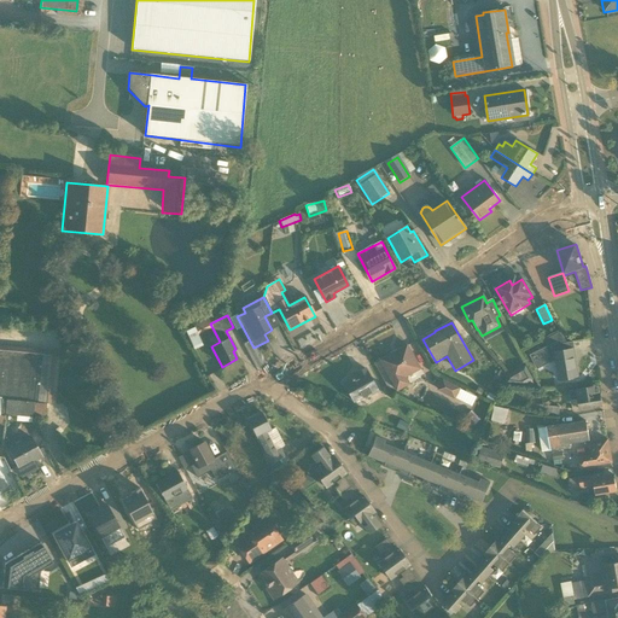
[(202,343),(194,328),(186,332),(193,347),(202,343)]
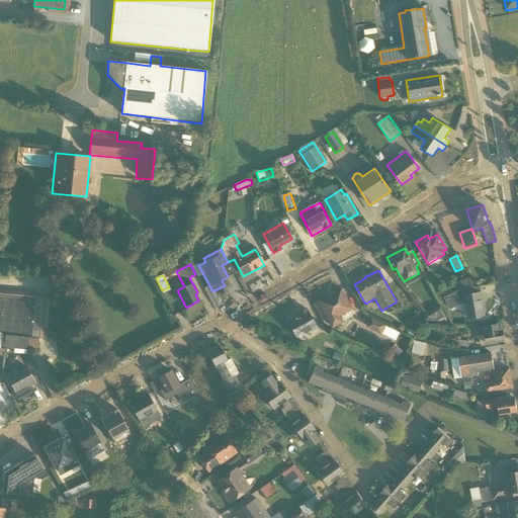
[(485,317),(480,287),(467,289),(466,287),(444,298),(450,310),(464,303),(467,320),(485,317)]
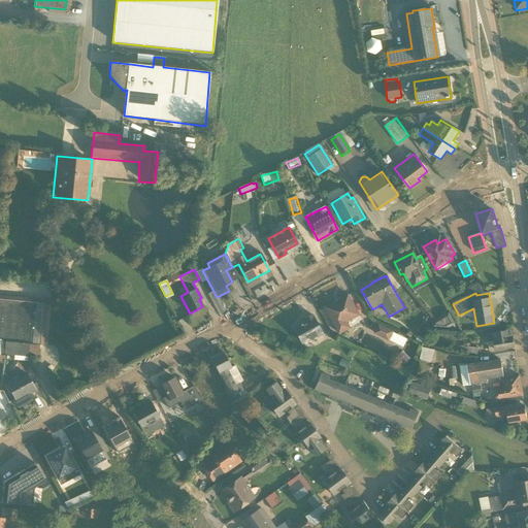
[(0,295),(0,356),(41,361),(48,301),(0,295)]
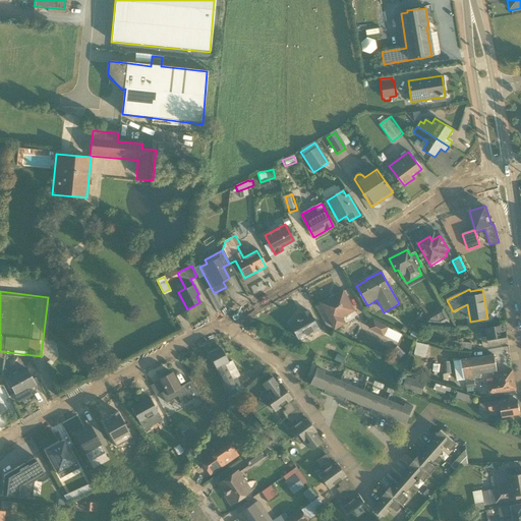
[(346,325),(343,320),(355,312),(343,291),(321,304),(335,331),(346,325)]
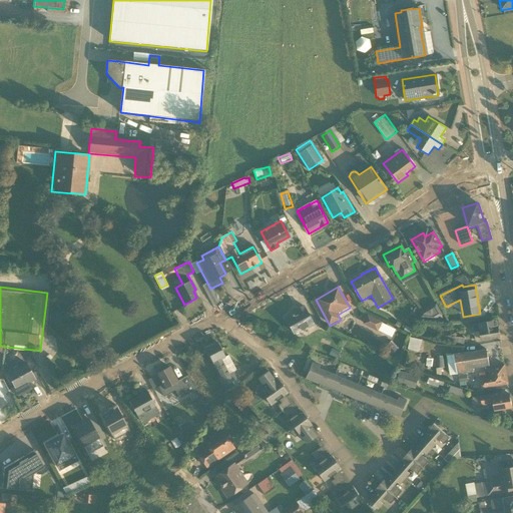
[(297,314),(285,320),(293,335),(306,328),(307,330),(314,326),(304,307),(295,311),(297,314)]
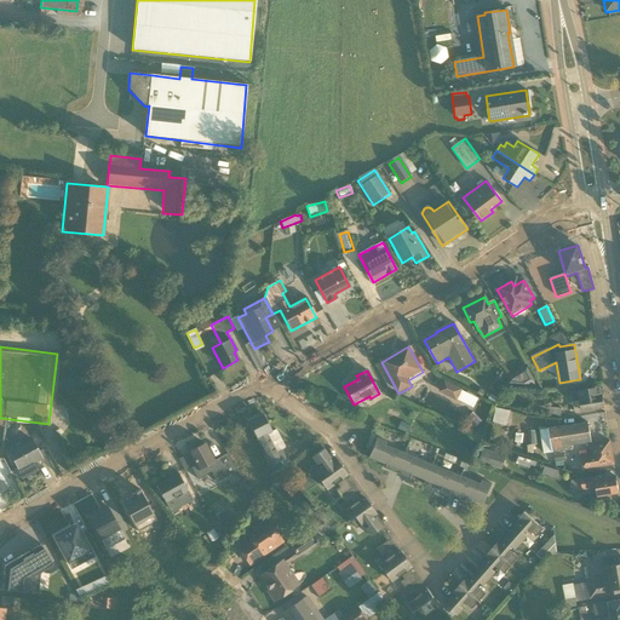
[(507,377),(501,373),(497,380),(501,384),(507,377)]
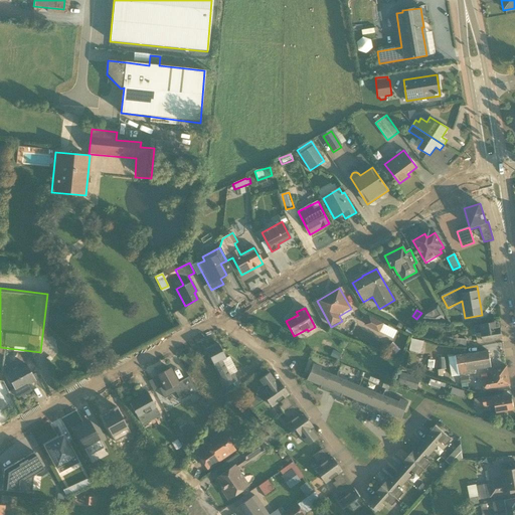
[(384,323),(369,316),(364,326),(379,333),(384,323)]
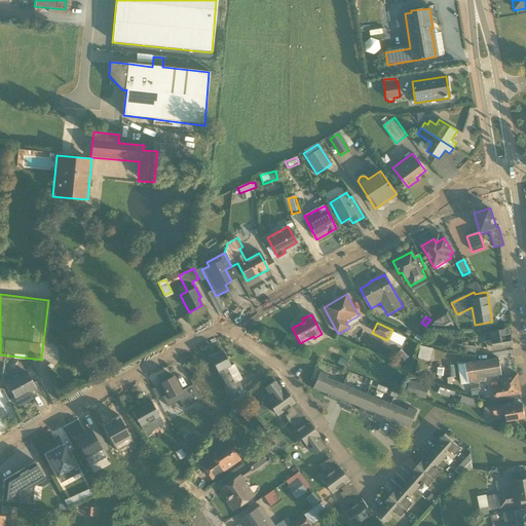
[(484,333),(487,349),(512,345),(510,333),(505,333),(504,330),(484,333)]
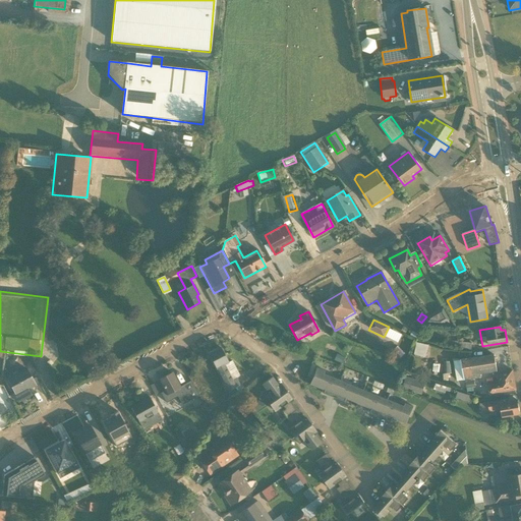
[(402,336),(396,333),(393,340),(399,343),(402,336)]
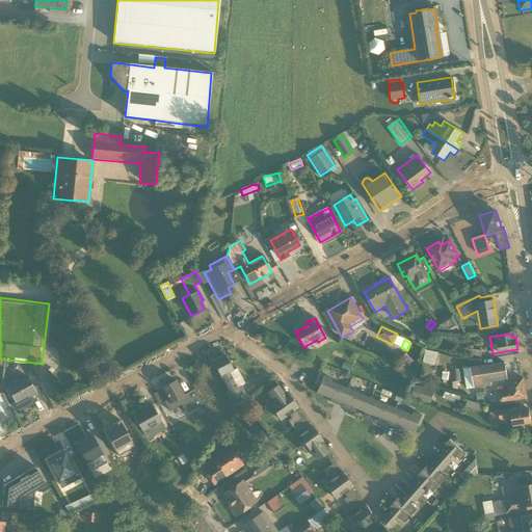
[(481,351),(456,347),(455,354),(481,358),(481,351)]
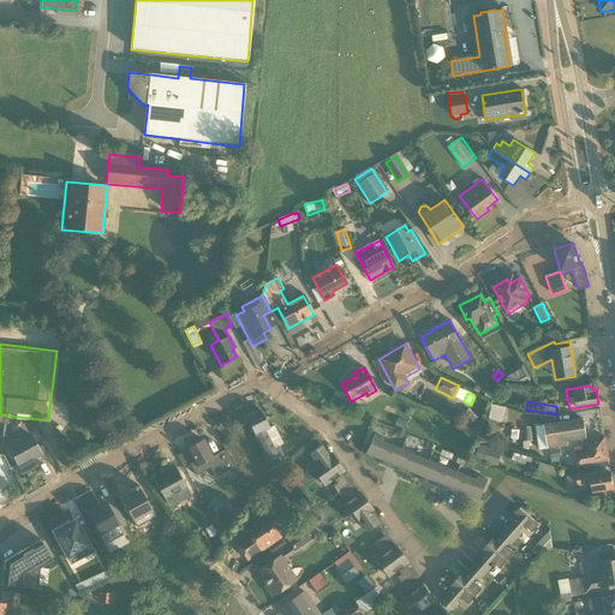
[(506,408),(491,405),(489,419),(502,422),(506,408)]
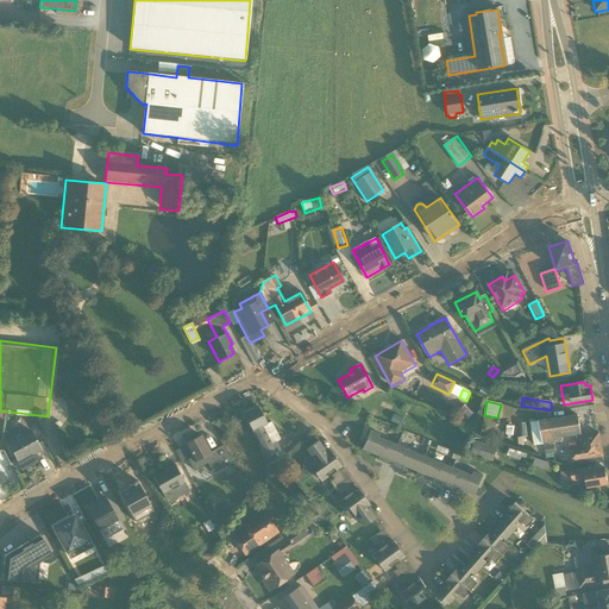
[(473,414),(464,406),(456,414),(465,422),(473,414)]
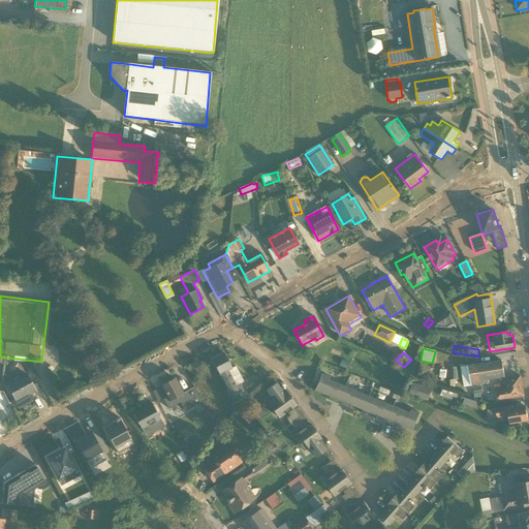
[(223,353),(211,359),(230,398),(247,390),(235,367),(230,369),(223,353)]
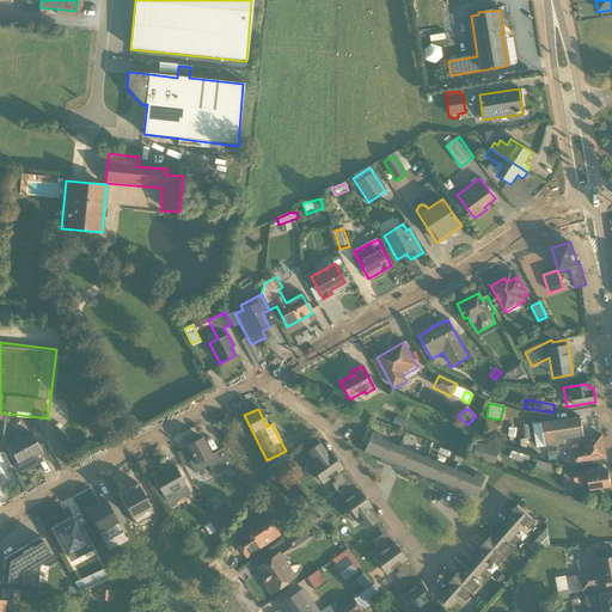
[(564,440),(583,438),(581,418),(533,426),(537,448),(565,444),(564,440)]
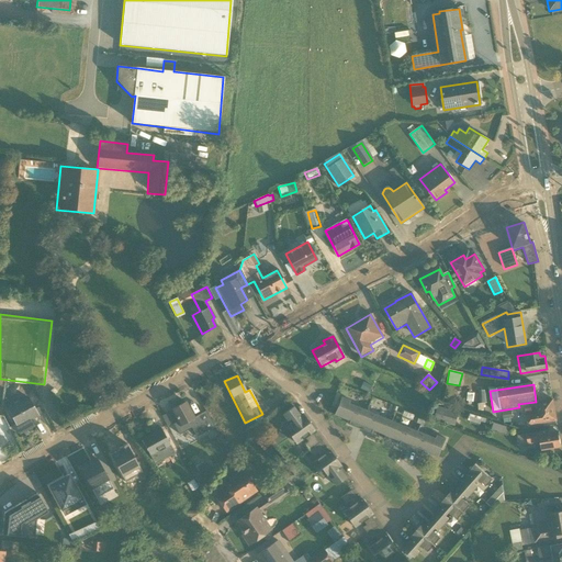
[(485,390),(478,391),(478,404),(486,404),(485,390)]
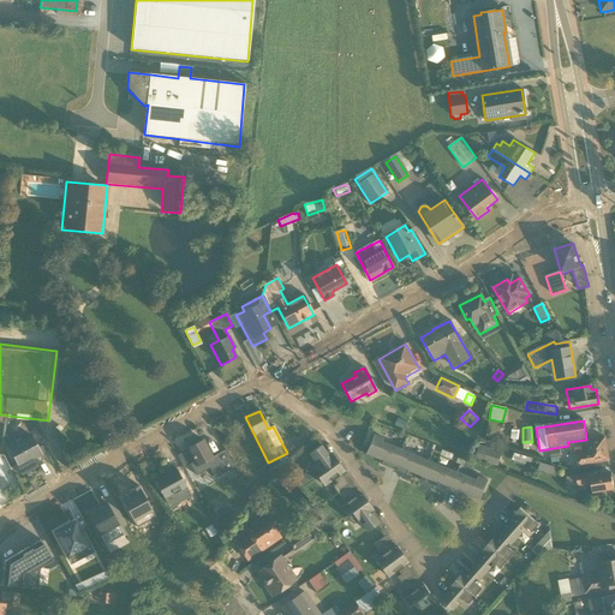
[(366,454),(394,466),(401,449),(383,442),(384,439),(375,434),(366,454)]
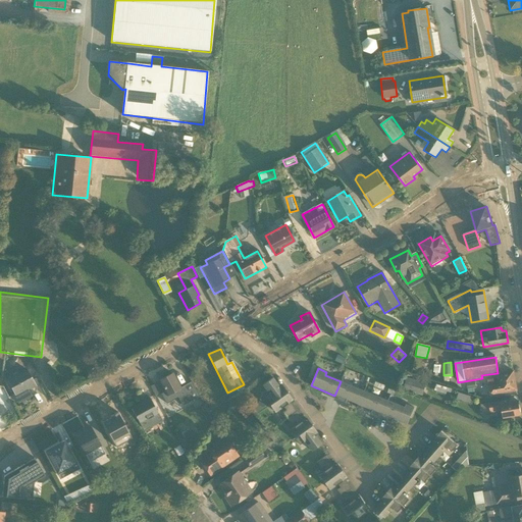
[(25,370),(6,380),(16,400),(29,393),(29,394),(36,390),(25,370)]
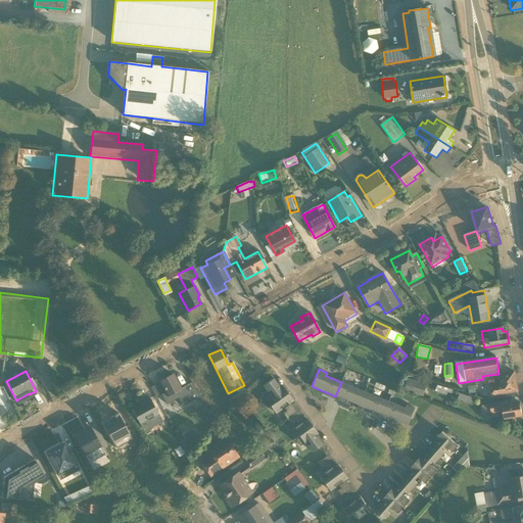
[(490,396),(517,392),(515,379),(514,372),(497,375),(498,379),(488,381),(490,396)]
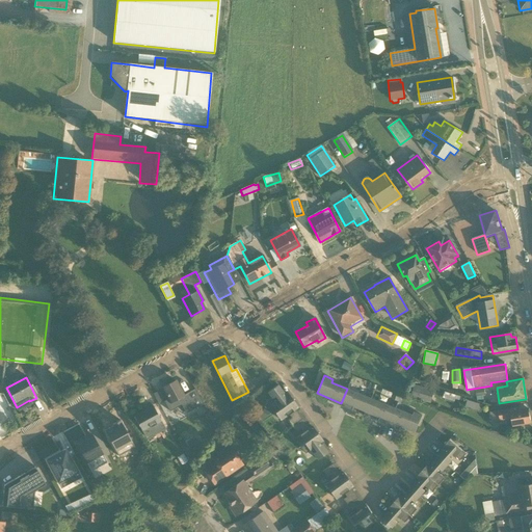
[(176,381),(162,389),(170,403),(178,399),(186,414),(203,404),(194,390),(184,396),(176,381)]
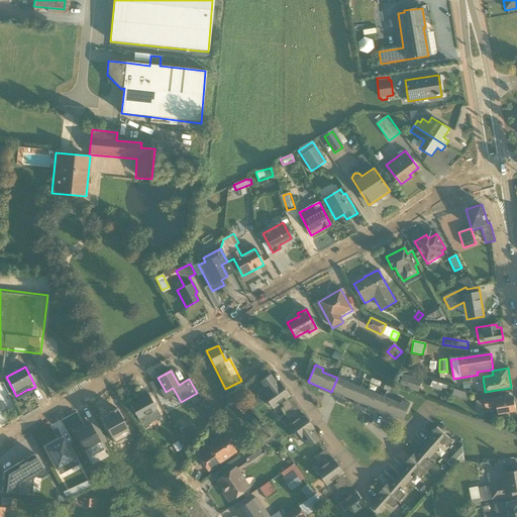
[(267,402),(284,390),(279,383),(277,384),(270,375),(260,383),(264,388),(265,387),(268,391),(262,395),(267,402)]
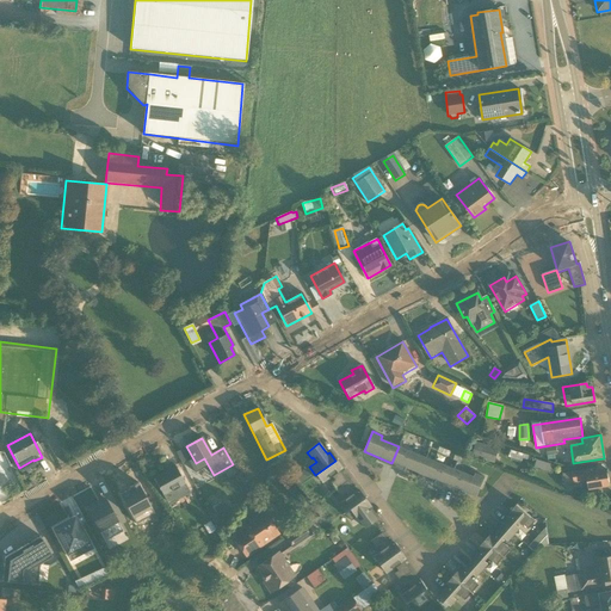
[(479,443),(474,458),(493,466),(499,450),(479,443)]
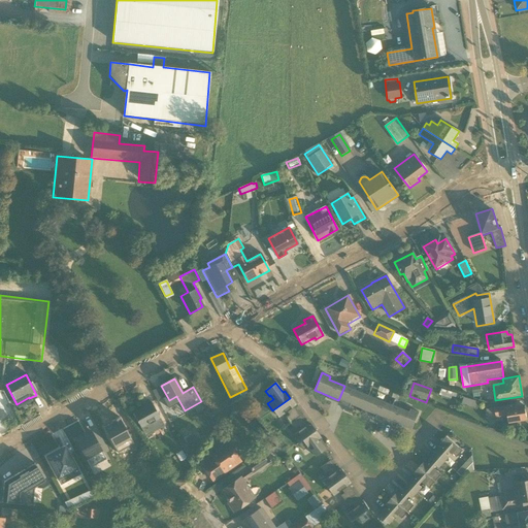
[(338,400),(363,410),(369,396),(344,386),(338,400)]
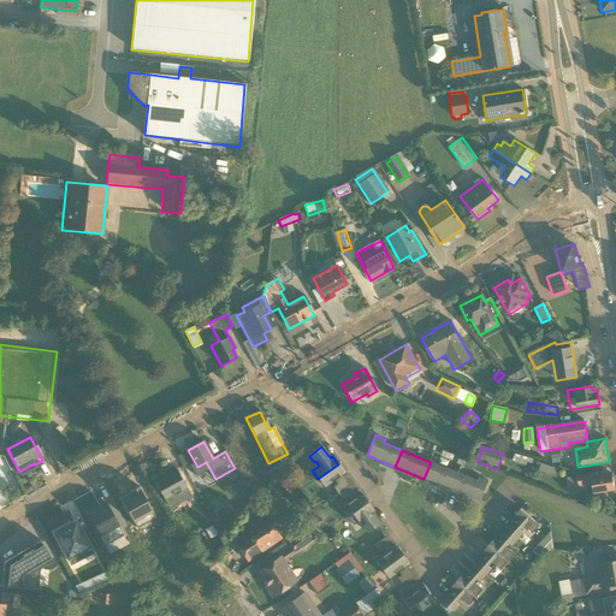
[(560,450),(550,452),(552,465),(561,463),(560,458),(561,458),(560,450)]
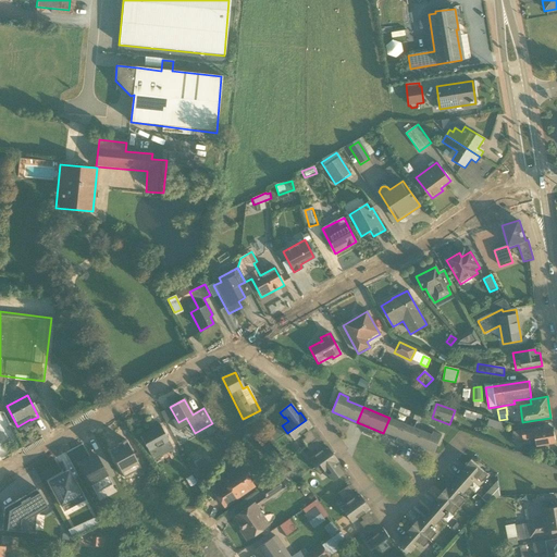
[(383,433),(409,443),(416,428),(390,418),(383,433)]
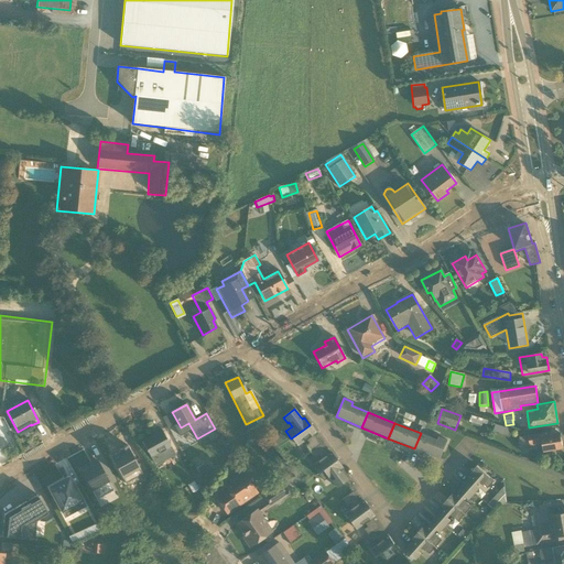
[(497,423),(494,431),(509,436),(512,429),(497,423)]
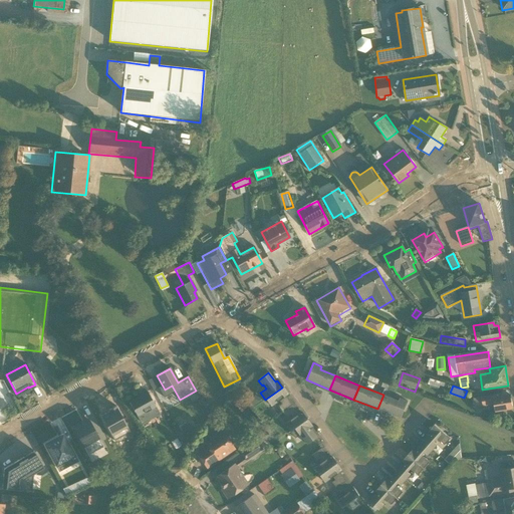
[(282,388),(265,400),(271,407),(277,403),(279,406),(278,407),(282,413),(292,405),(285,396),(287,394),(282,388)]
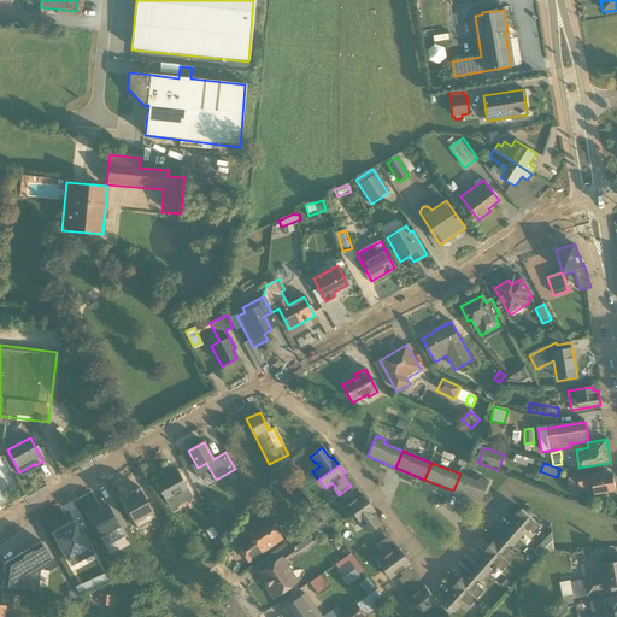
[(170,476),(156,485),(165,501),(187,491),(176,470),(169,475),(170,476)]
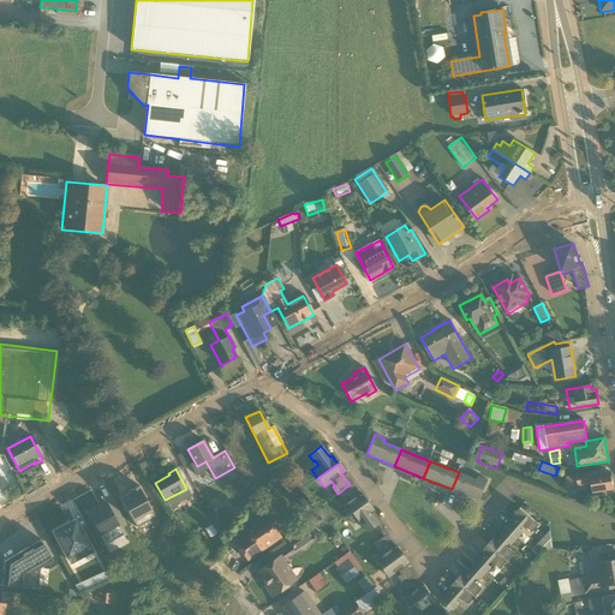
[(601,471),(566,477),(568,488),(591,484),(592,493),(613,489),(610,473),(601,475),(601,471)]
